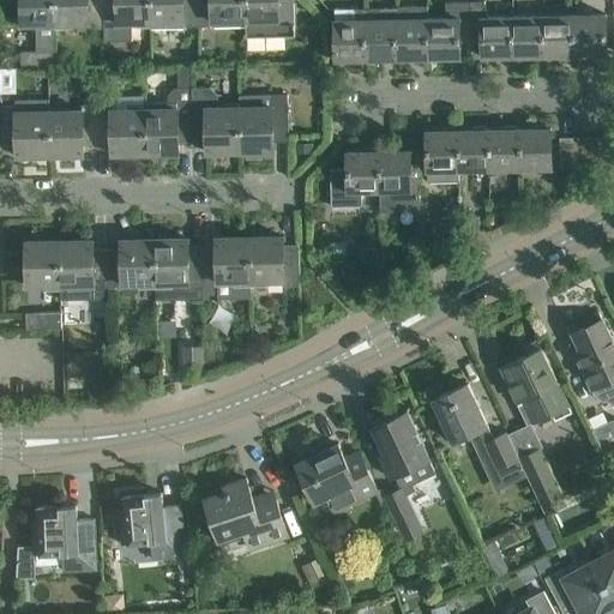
[(22,0),(23,24),(37,24),(37,52),(22,52),(22,67),(56,67),(55,23),(55,0),(22,0)]
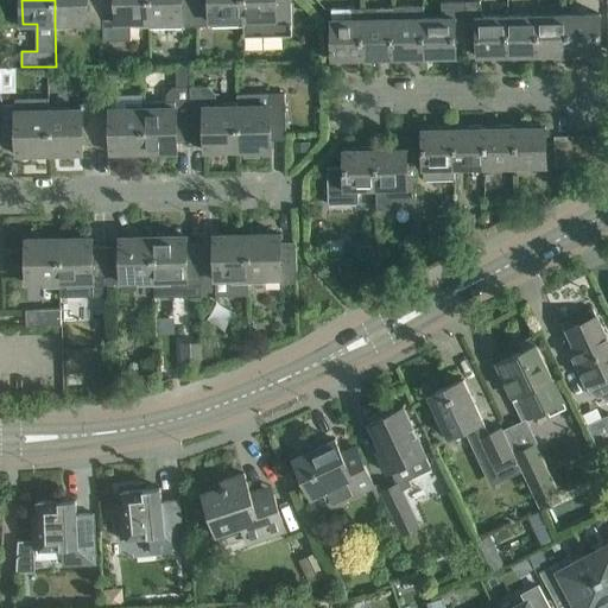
[(88,29),(102,29),(101,0),(55,0),(55,23),(88,23),(88,29)]
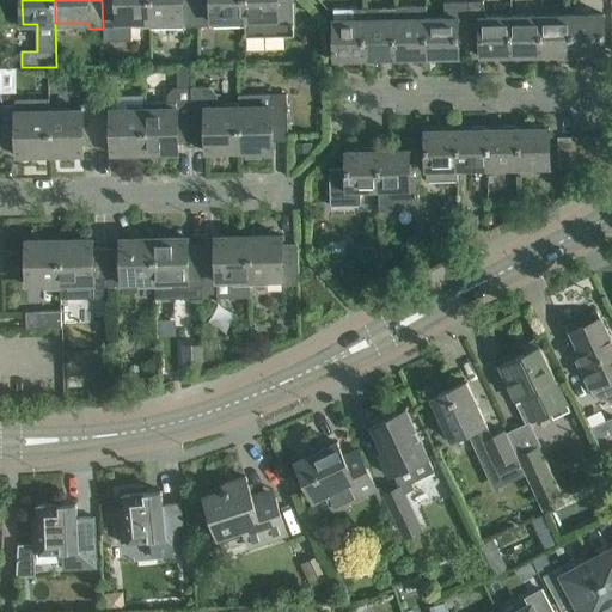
[(120,22),(150,20),(150,0),(102,0),(103,29),(120,28),(120,22)]
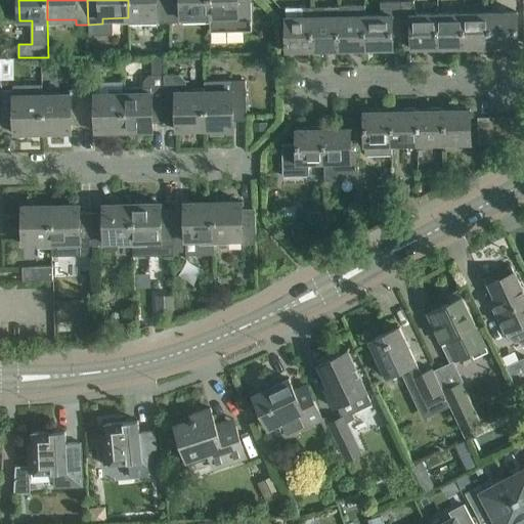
[(157,23),(170,22),(169,0),(128,0),(128,17),(157,16),(157,23)]
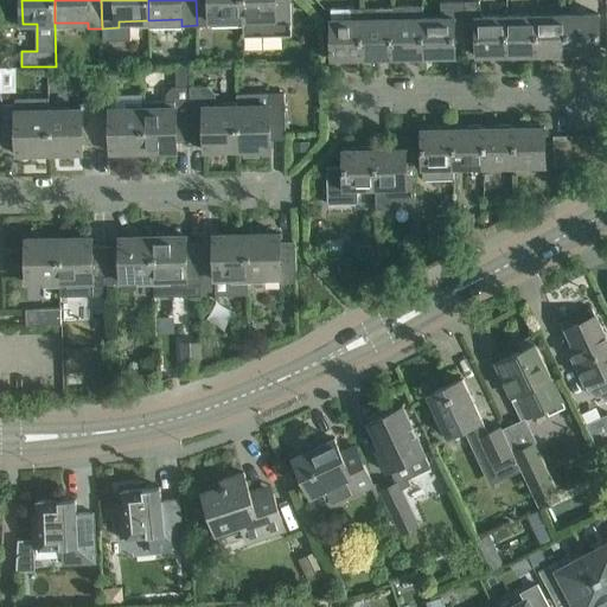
[(196,0),(197,25),(212,25),(212,19),(243,18),(242,0),(196,0)]
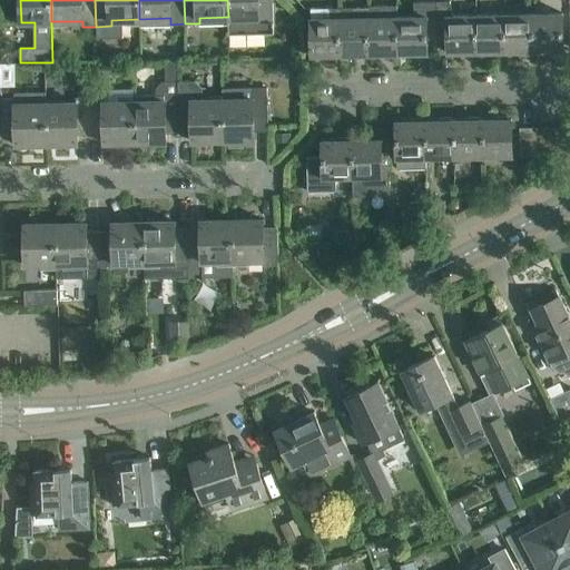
[(227,0),(228,17),(228,33),(274,33),(273,0),(227,0)]
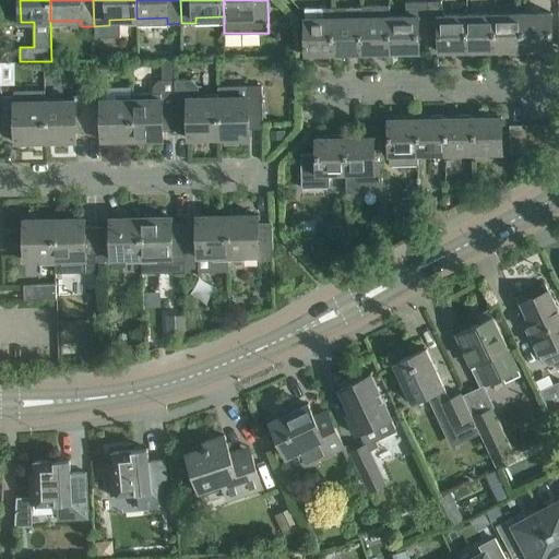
[(419,38),(429,38),(428,1),(406,1),(407,15),(390,15),(390,52),(393,52),(393,56),(405,55),(405,52),(419,52),(419,38)]
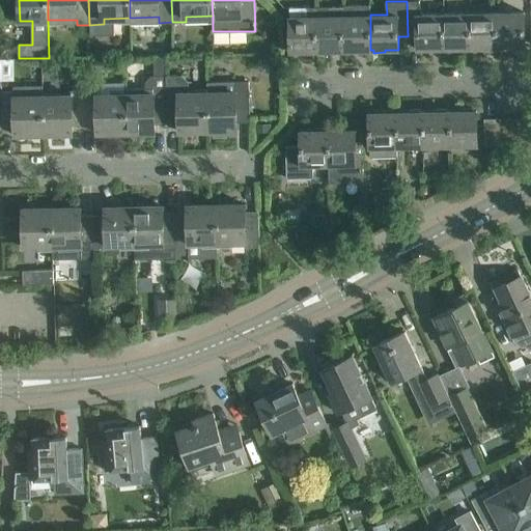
[(497,12),(498,48),(501,48),(501,50),(511,50),(511,47),(525,47),(525,11),(497,12)]
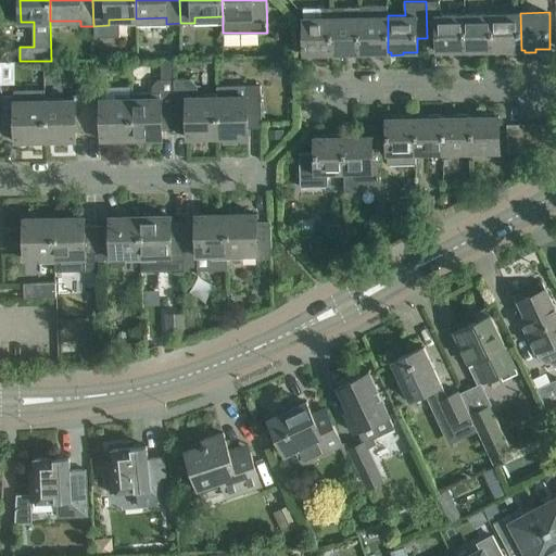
[(520,13),(492,14),(493,50),(495,50),(495,53),(507,52),(507,50),(521,50),(520,13)]
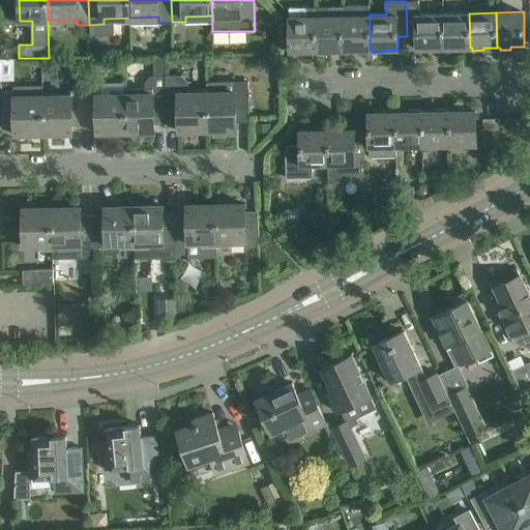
[(432,49),(444,49),(443,13),(416,15),(417,50),(420,49),(420,52),(432,51),(432,49)]
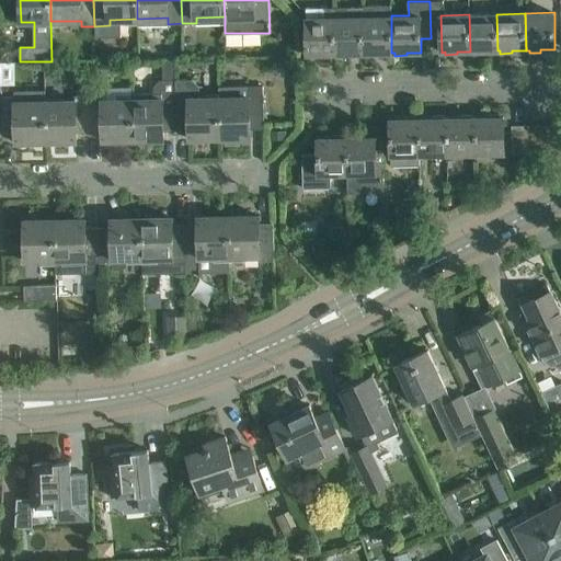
[(497,50),(496,14),(469,14),(470,52),(472,52),(472,54),(483,54),(483,52),(497,50)]
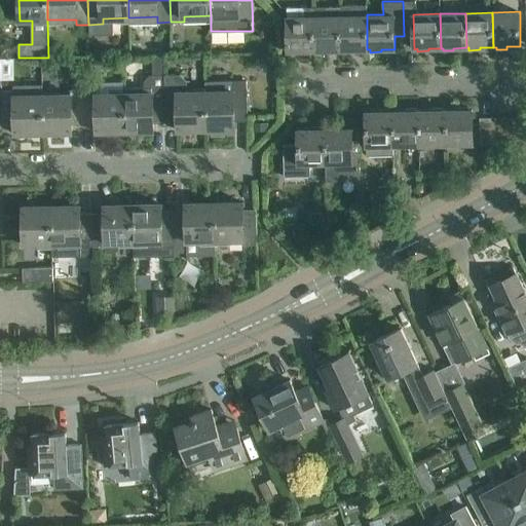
[(367,14),(340,15),(341,50),(343,50),(343,52),(354,52),(354,50),(367,49),(367,14)]
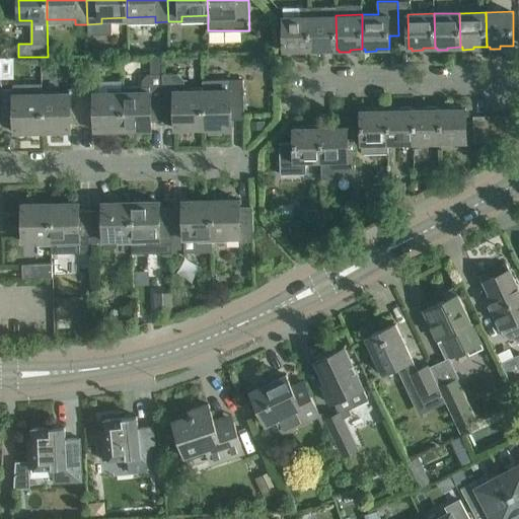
[(284,51),(310,50),(309,15),(284,16),(284,51)]
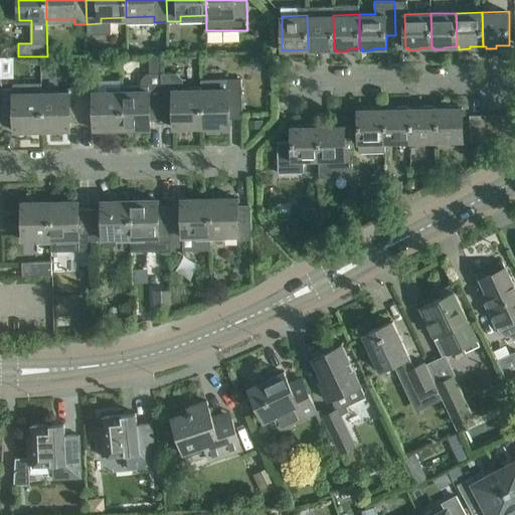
[(334,49),(333,15),(307,15),(308,49),(310,49),(310,51),(321,51),(321,49),(334,49)]
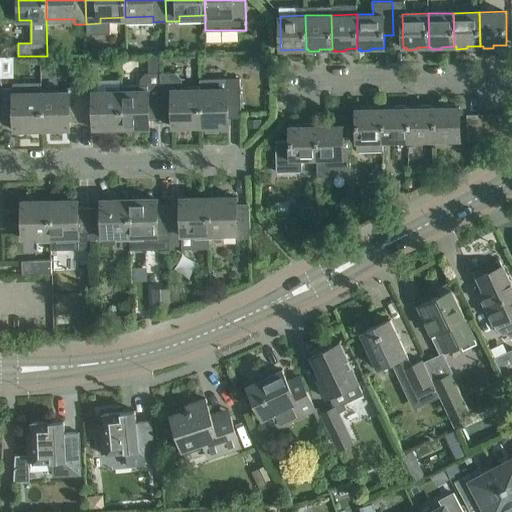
[(120,85),(121,91),(121,127),(149,127),(149,115),(161,114),(160,84),(160,72),(145,72),(140,78),(140,85),(120,85)]
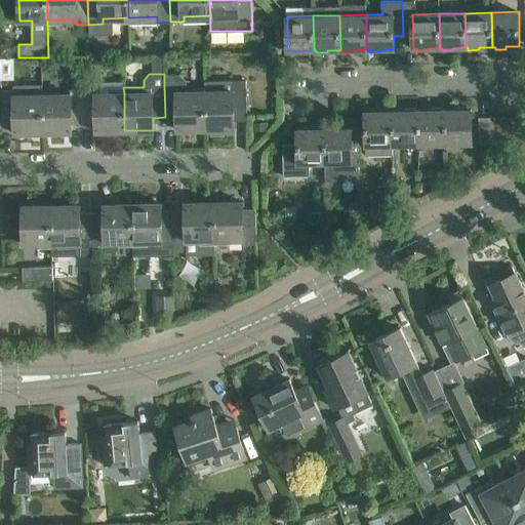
[(204,76),(204,91),(205,129),(234,128),(234,116),(247,116),(246,75),(204,76)]
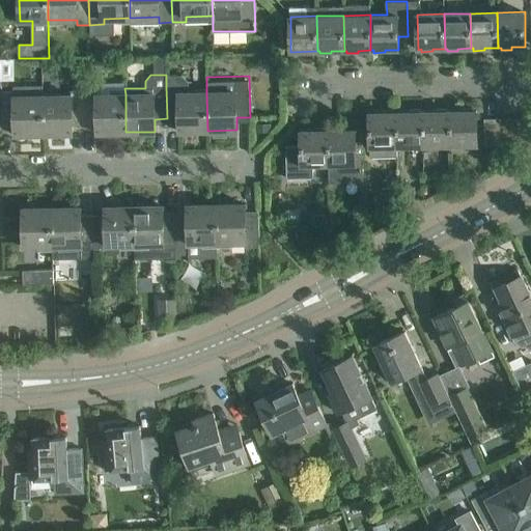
[(180,87),(166,87),(167,118),(179,118),(179,131),(207,131),(206,92),(180,92),(180,87)]
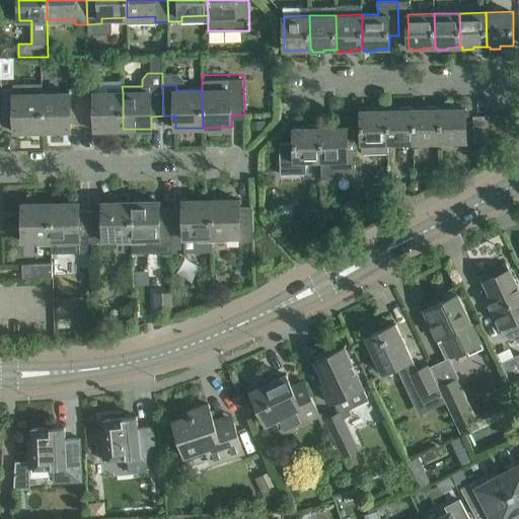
[(70,93),(42,93),(43,131),(71,130),(71,118),(82,118),(81,87),(70,87),(70,93)]
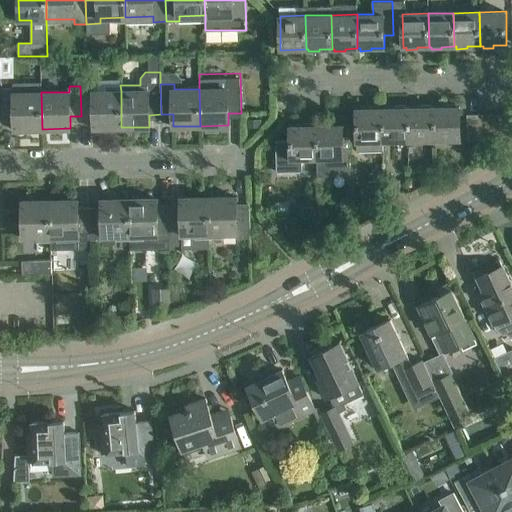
[(95,86),(80,86),(81,116),(93,116),(94,128),(121,127),(121,91),(95,91),(95,86)]
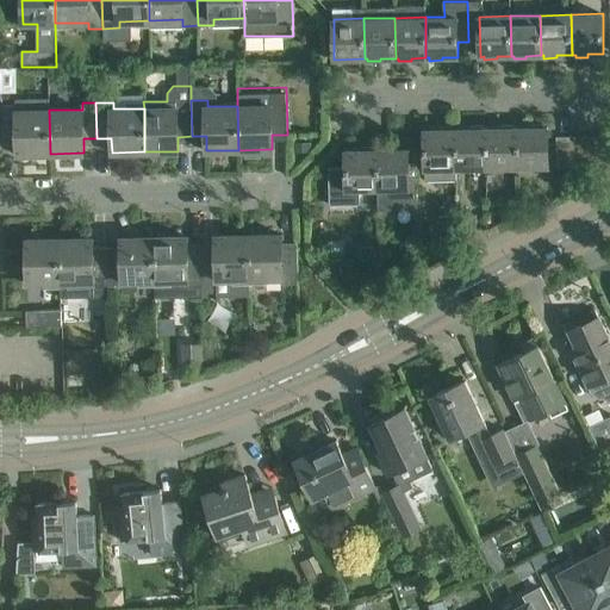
[(19,105),(1,105),(1,141),(17,141),(17,154),(50,154),(49,110),(19,111),(19,105)]
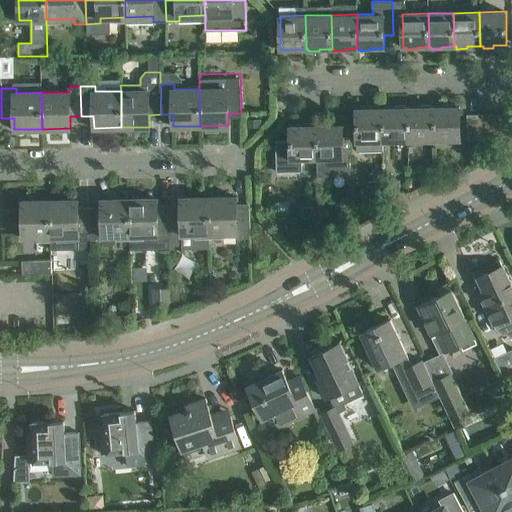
[(445,106),(433,107),(434,141),(460,140),(459,106),(456,106),(456,104),(445,104),(445,106)]
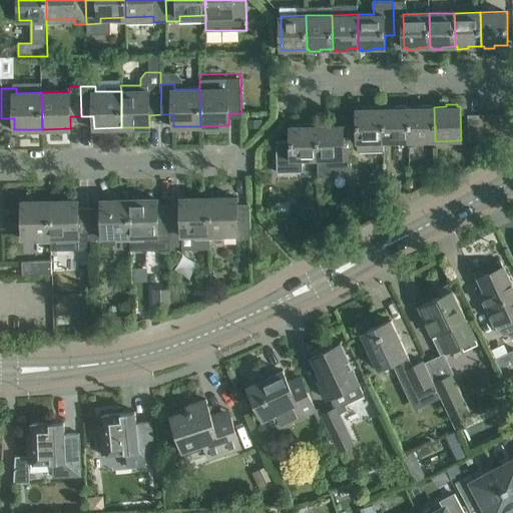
[(383,108),(384,151),(384,142),(409,141),(408,107),(404,107),(404,105),(394,105),(394,108),(383,108)]
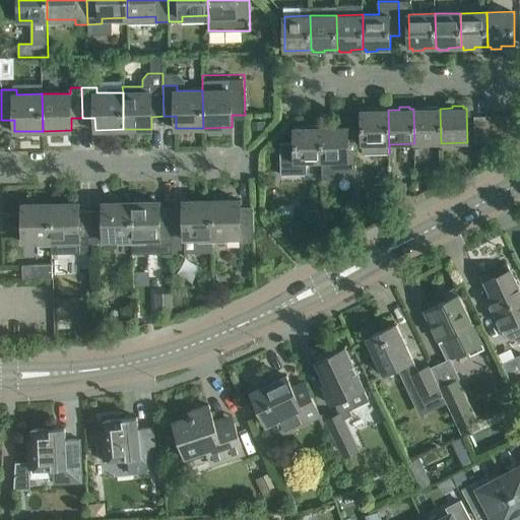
[(414,143),(441,143),(440,109),(436,109),(436,107),(426,107),(426,109),(413,109),(414,143)]
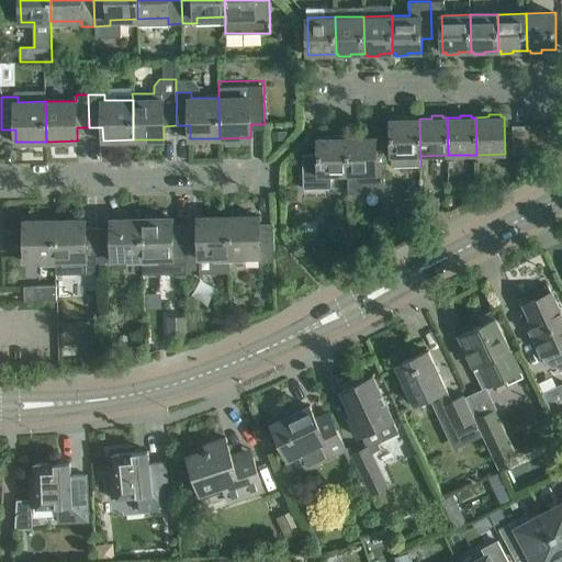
[(391,119),(392,166),(420,166),(419,119),(391,119)]
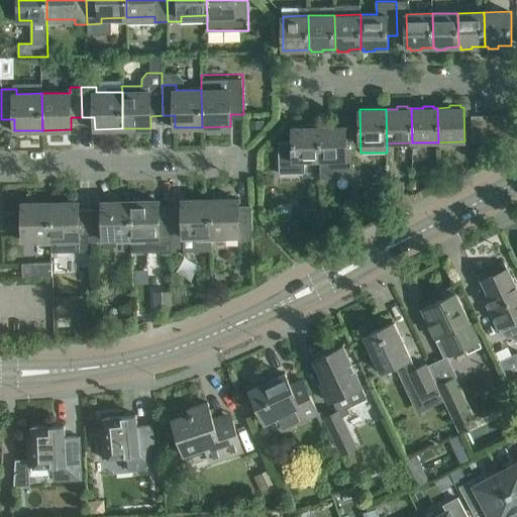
[(516,139),(516,114),(508,115),(509,140),(516,139)]
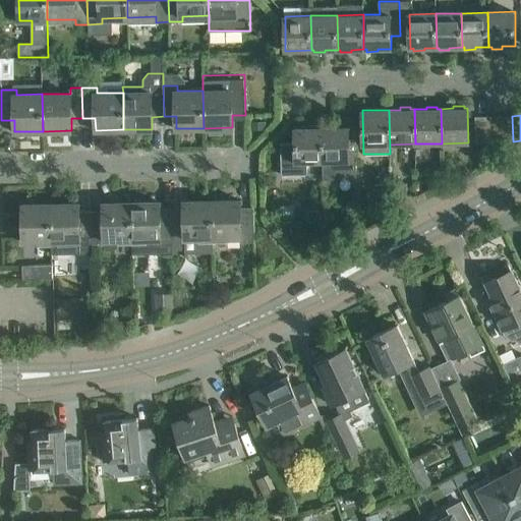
[(488,142),(487,116),(475,116),(475,142),(488,142)]
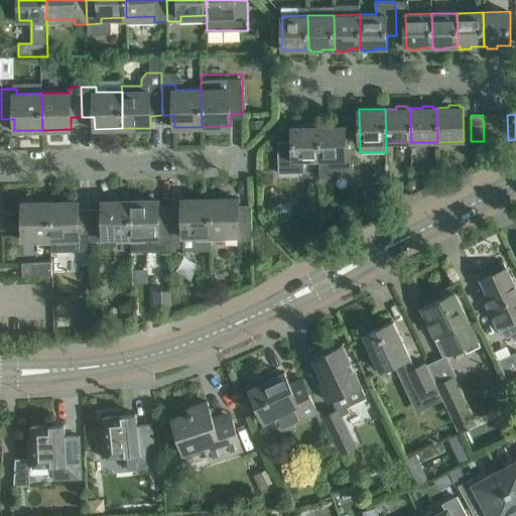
[(496,140),(495,115),(483,115),(484,141),(496,140)]
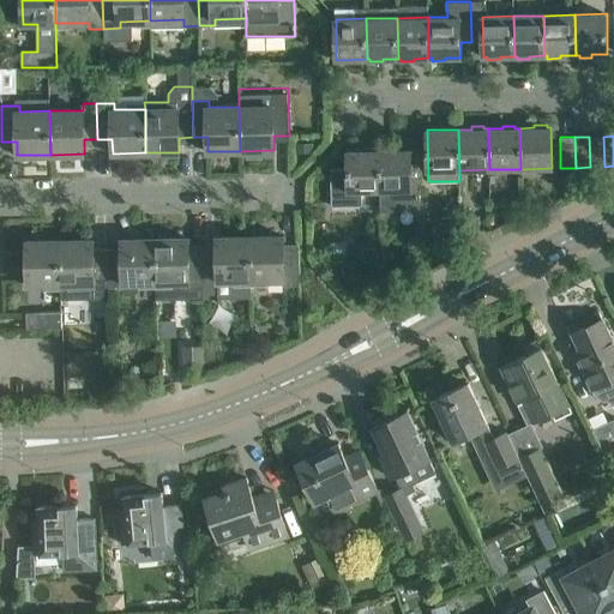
[(605,167),(603,137),(589,137),(590,167),(605,167)]
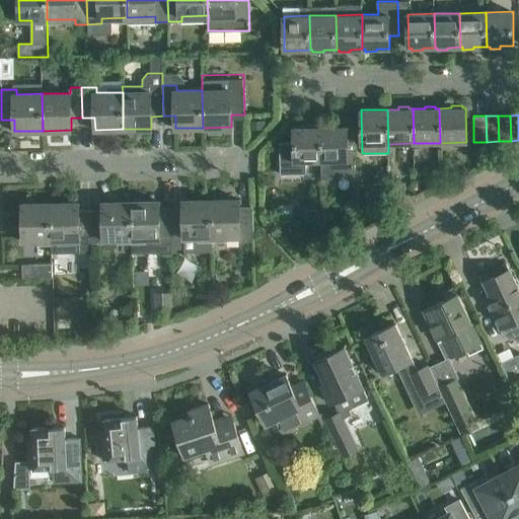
[(265,122),(251,122),(251,130),(265,130),(265,122)]
